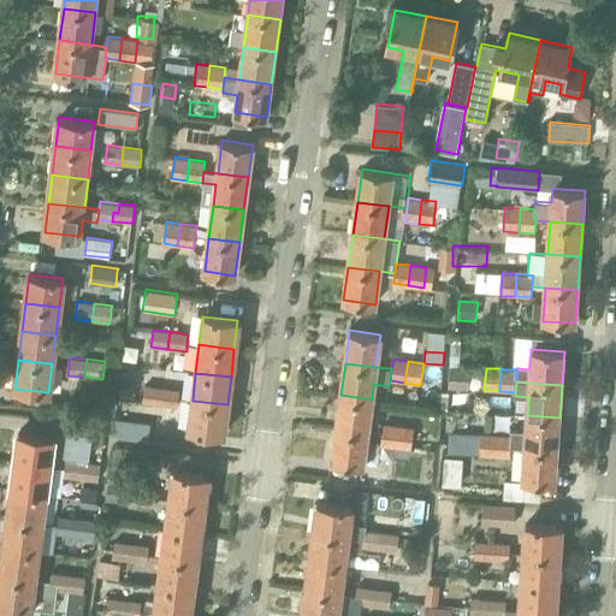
[(113,384),(113,401),(129,401),(130,384),(113,384)]
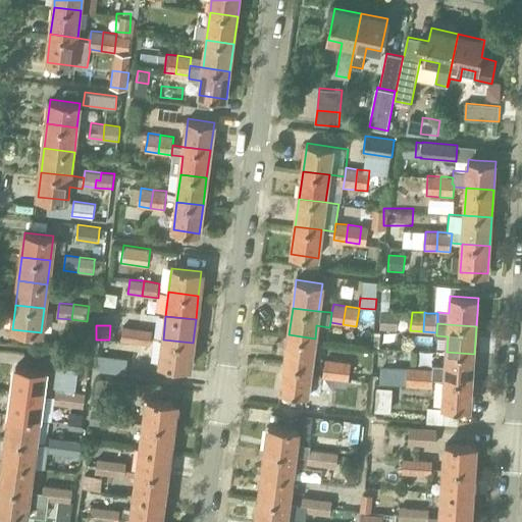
[(135,343),(137,327),(123,326),(122,334),(121,342),(135,343)]
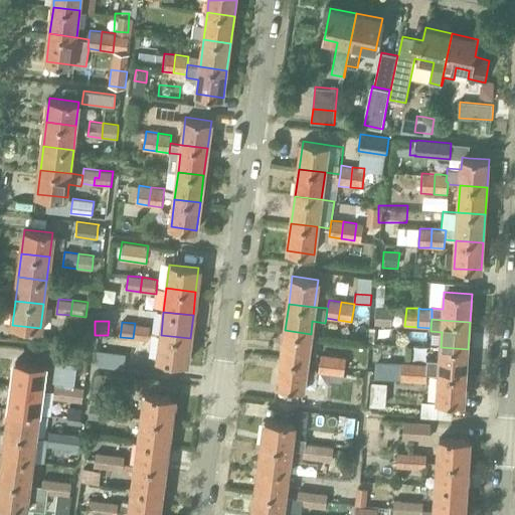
[(135,323),(133,338),(149,341),(150,334),(151,326),(135,323)]
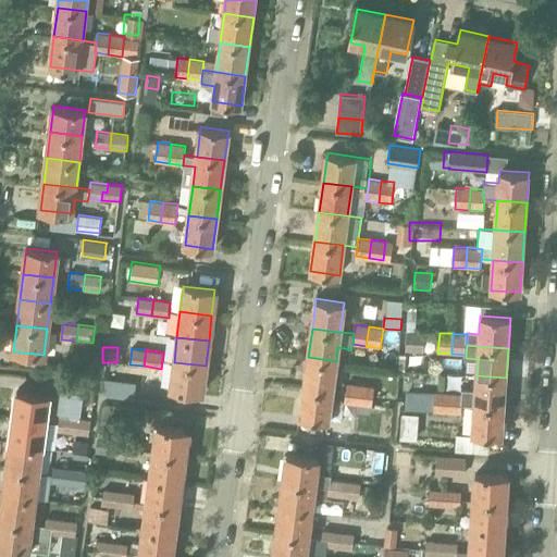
[(332,391),(336,361),(308,357),(304,386),(332,391)]
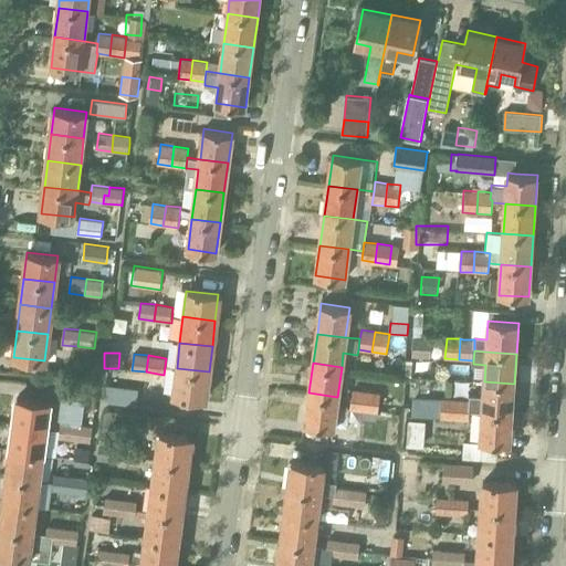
[(206,398),(209,371),(177,368),(174,395),(206,398)]
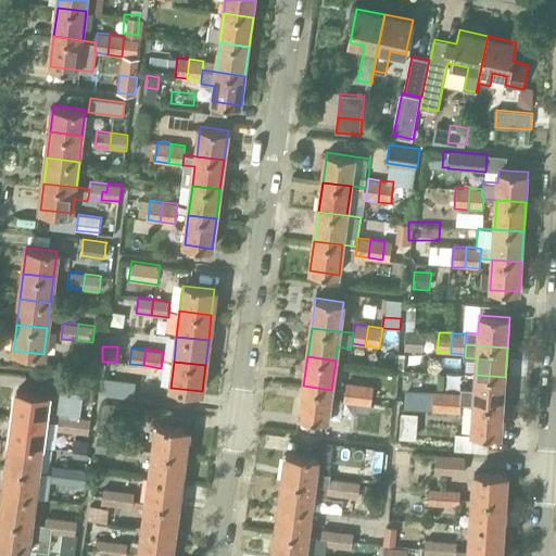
[(505,377),(476,375),(475,389),(463,388),(462,393),(462,403),(474,404),(503,406),(505,377)]
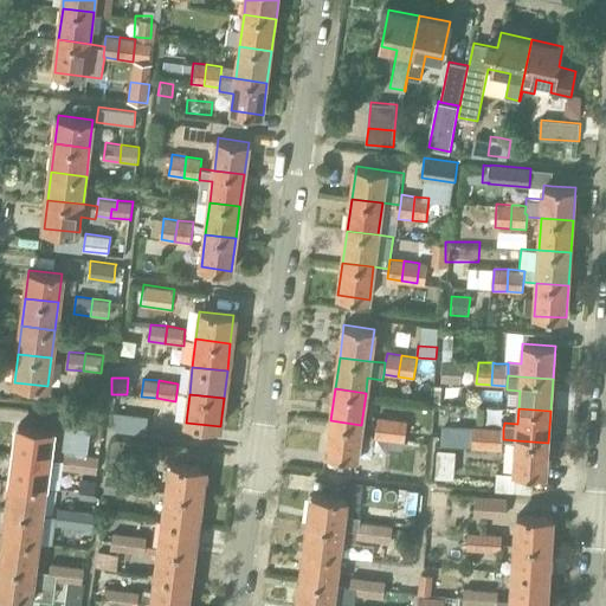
[(141,429),(142,411),(105,411),(105,427),(141,429)]
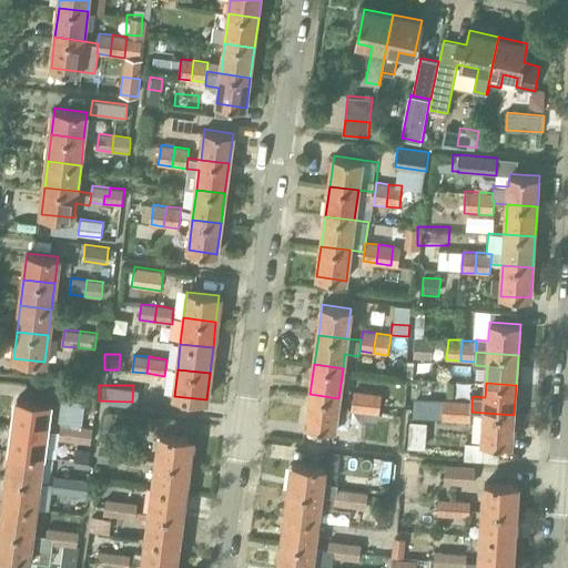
[(85,409),(88,394),(63,391),(61,406),(85,409)]
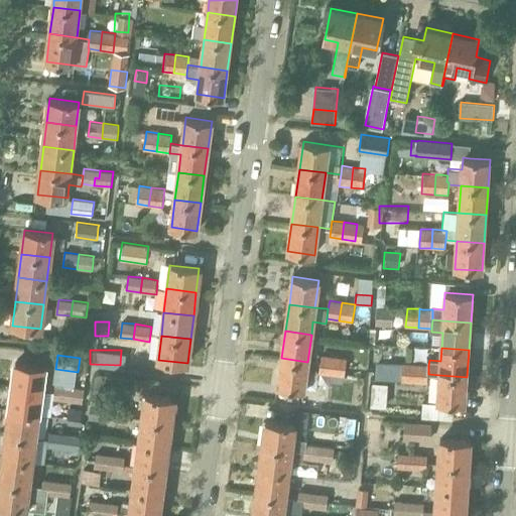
[(320,364),(319,373),(332,375),(334,357),(321,355),(320,364)]
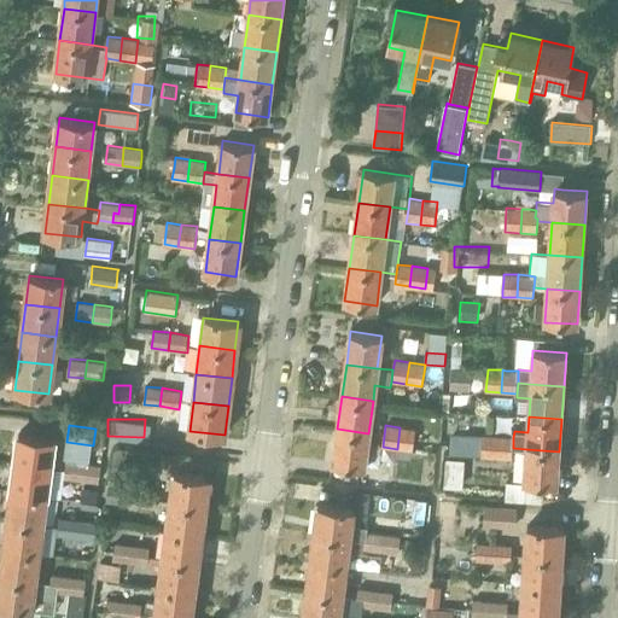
[(417,430),(400,427),(397,449),(413,452),(414,439),(417,430)]
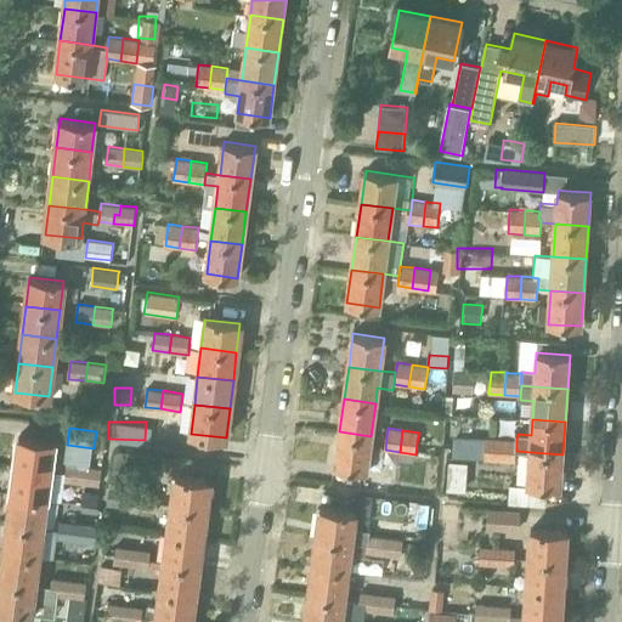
[(366,469),(371,436),(339,431),(334,465),(366,469)]
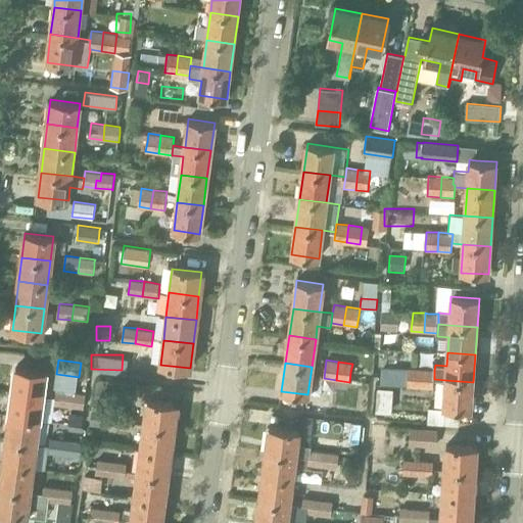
[(12,390),(42,394),(46,370),(16,366),(12,390)]
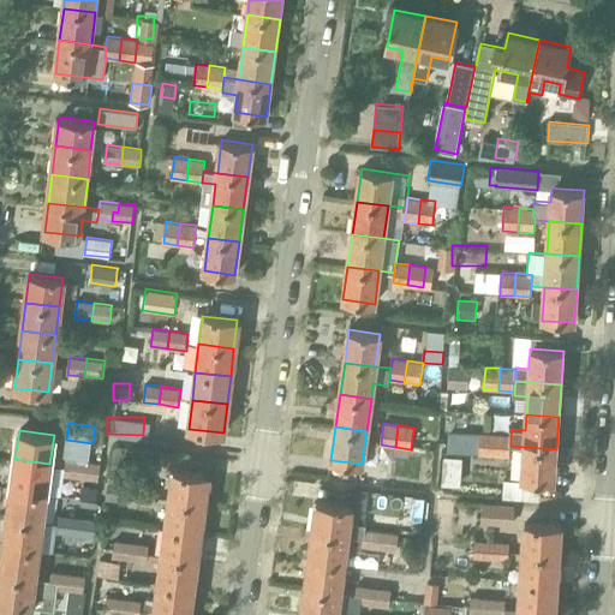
[(495,455),(496,434),(481,433),(479,445),(479,454),(495,455)]
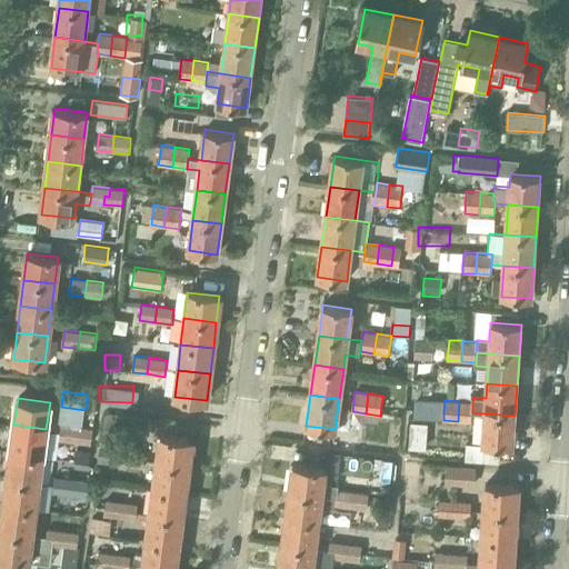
[(472,412),(472,402),(459,401),(458,421),(471,422),(472,412)]
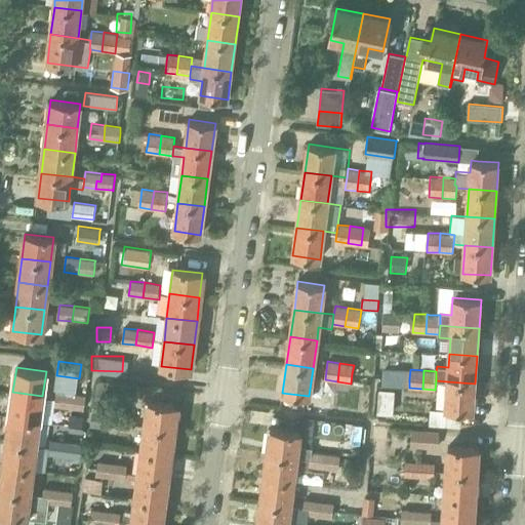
[(473,411),(475,384),(447,381),(445,410),(473,411)]
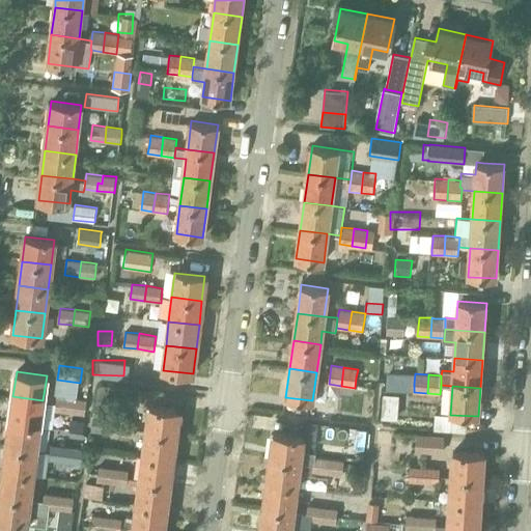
[(376,387),(376,403),(392,403),(392,387),(376,387)]
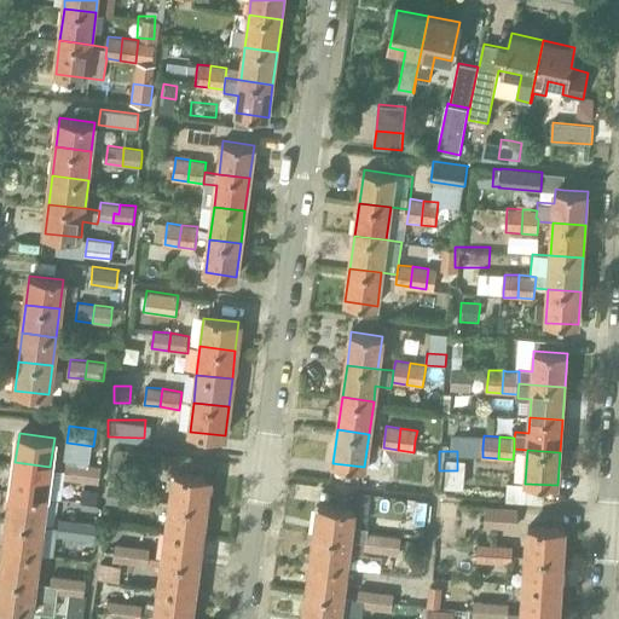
[(67,461),(64,480),(81,481),(84,463),(67,461)]
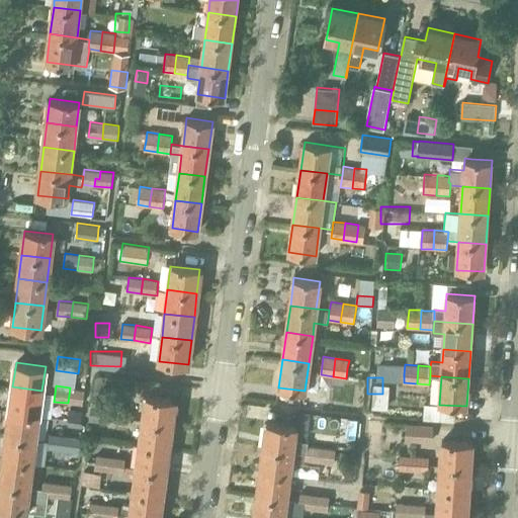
[(38,415),(41,391),(12,386),(9,411),(38,415)]
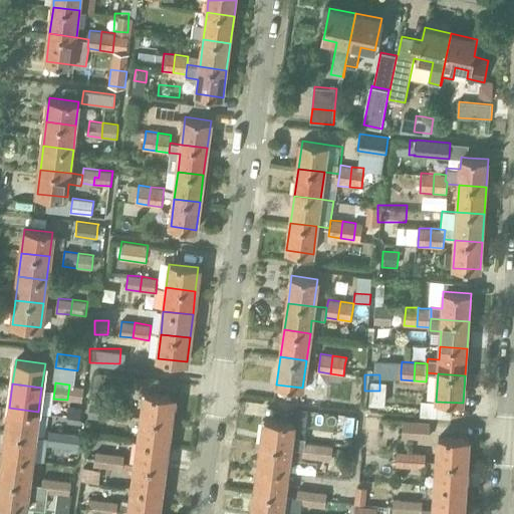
[(84,387),(69,384),(67,400),(82,402),(84,387)]
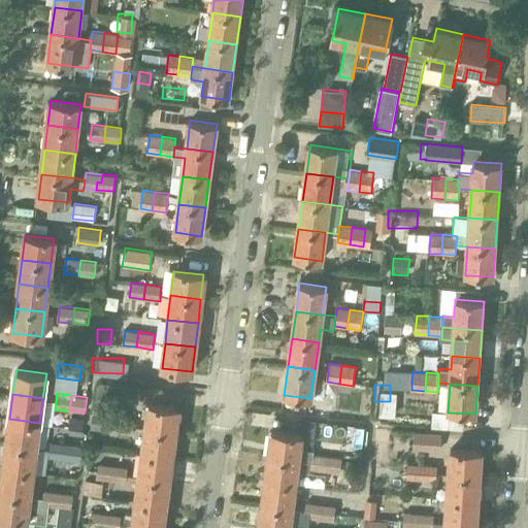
[(145,428),(175,432),(179,407),(149,403),(145,428)]
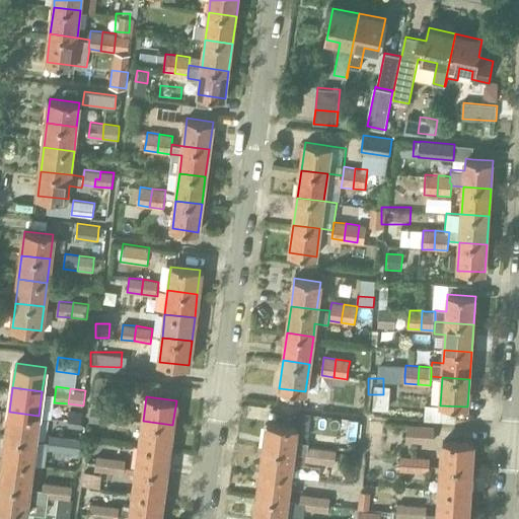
[(92,406),(90,422),(114,425),(115,425),(116,410),(109,409),(92,406)]
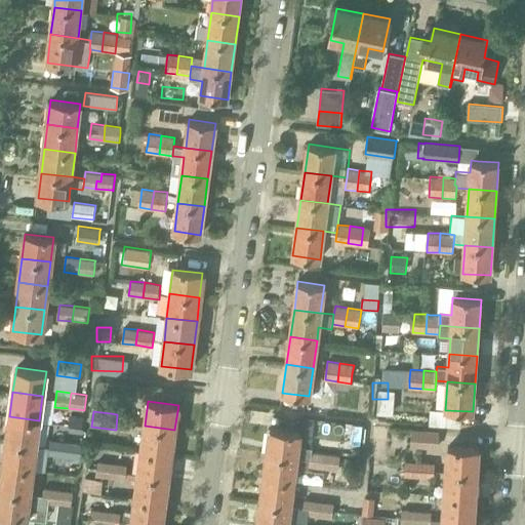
[(36,444),(39,420),(9,416),(6,440),(36,444)]
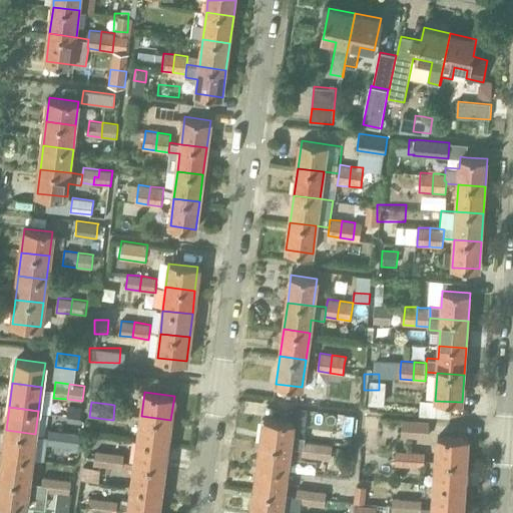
[(167,443),(170,420),(141,416),(138,439),(167,443)]
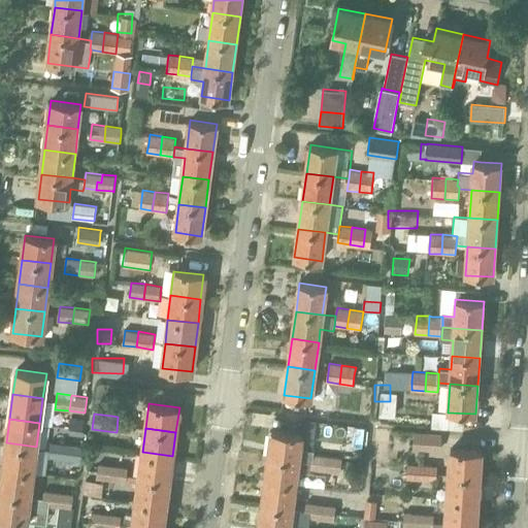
[(271,430),(268,455),(298,459),(311,461),(312,454),(314,451),(299,449),(301,434),(284,432),(271,430)]
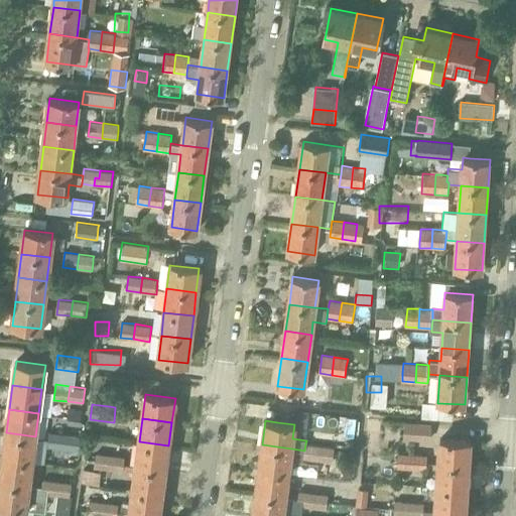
[(408,424),(407,437),(429,439),(430,425),(408,424)]
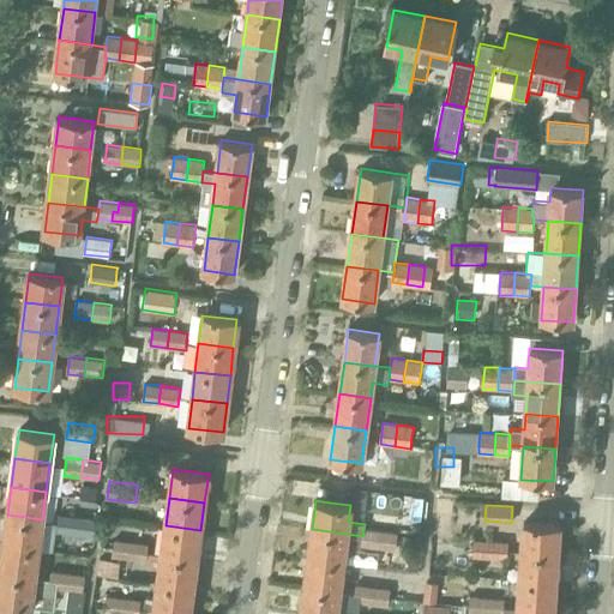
[(7,515),(4,543),(38,547),(54,549),(58,522),(42,519),(7,515)]
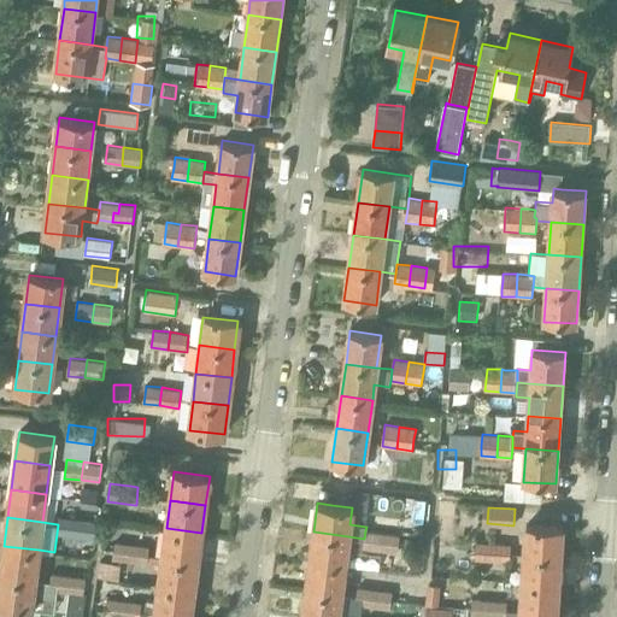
[(76,519),(59,517),(59,524),(58,534),(74,536),(76,519)]
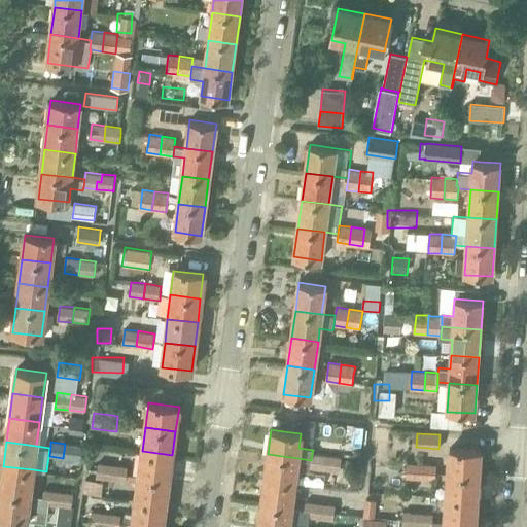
[(80,446),(65,444),(63,458),(78,460),(79,451),(80,446)]
